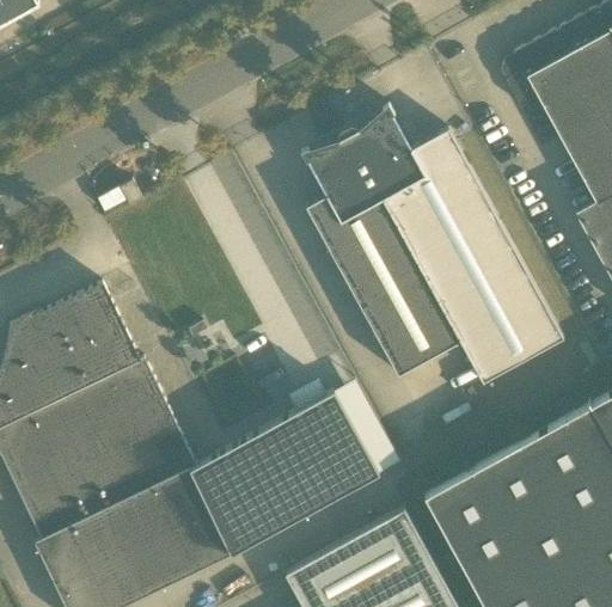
[(0,0),(0,25),(37,5),(35,0),(0,0)]
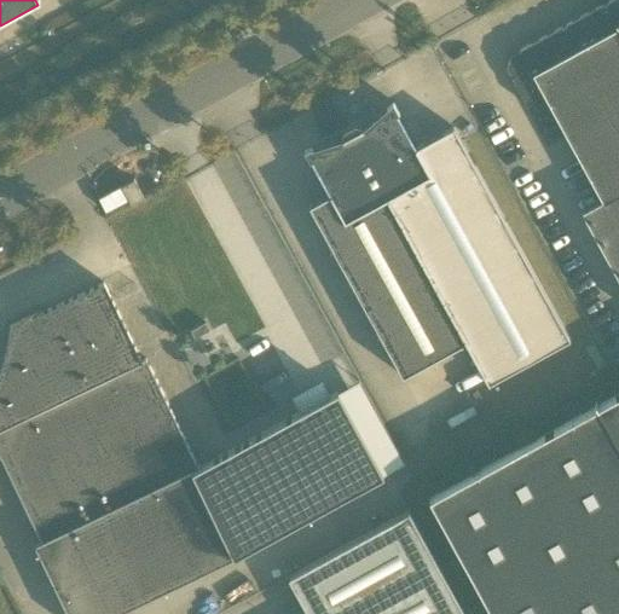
[(618,0),(607,6),(606,11),(618,34),(618,0)]
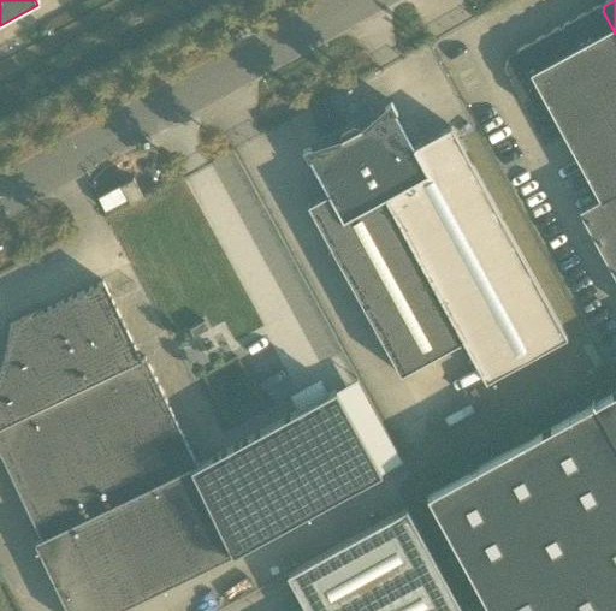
[(557,33),(516,54),(519,58),(511,81),(509,82),(523,110),(542,100),(599,205),(579,215),(615,283),(615,34),(603,11),(599,10),(562,29),(561,34),(557,33)]
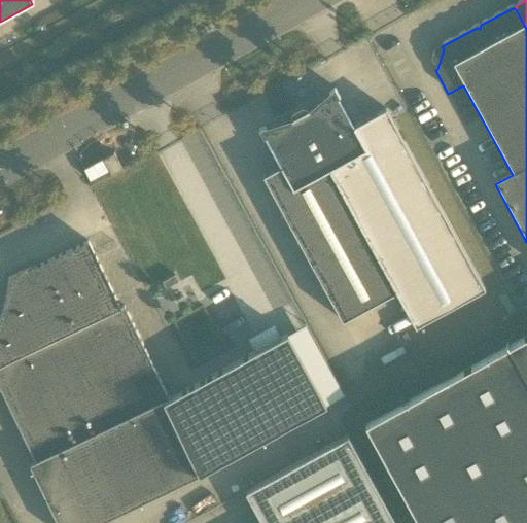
[(297,114),(396,295),(416,330),(485,292),(386,112),(355,129),(335,91),(311,112),(302,111),(297,114)]
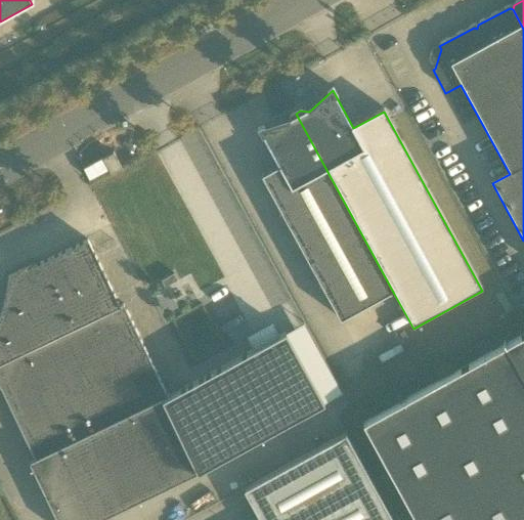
[(262,178),(341,323),(394,294),(296,114),(292,116),(290,123),(257,132),(277,169),(262,178)]
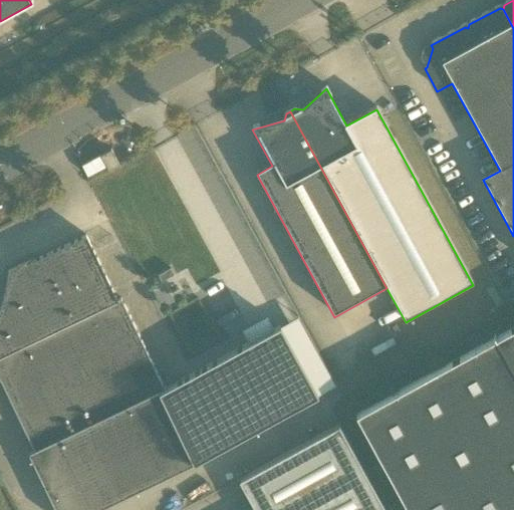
[(100,160),(109,176),(120,170),(110,154),(100,160)]
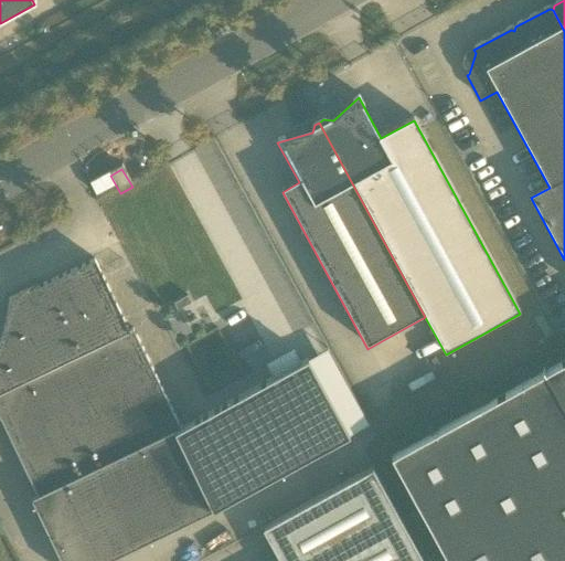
[(235,276),(228,276),(246,311),(246,313),(259,338),(286,325),(286,319),(274,296),(266,297),(265,283),(263,277),(260,254),(272,275),(269,246),(256,220),(242,221),(242,220),(232,220),(237,231),(243,231),(244,257),(234,263),(247,262),(246,242),(259,268),(248,270),(235,276)]
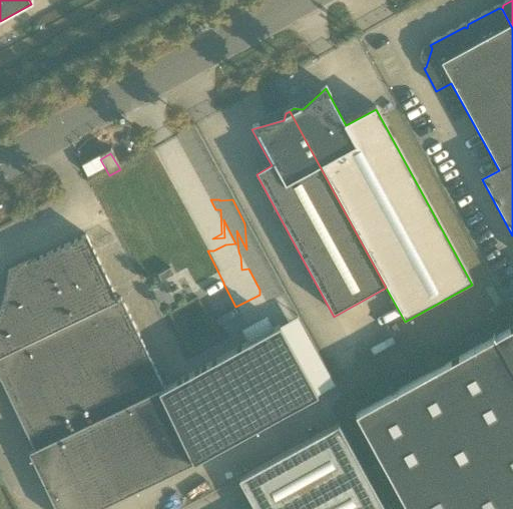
[(104,508),(193,466),(318,399),(280,329),(164,392),(121,301),(117,303),(86,238),(31,265),(29,261),(9,271),(6,289),(1,308),(0,310),(0,382),(34,453),(29,456),(54,508),(104,508)]
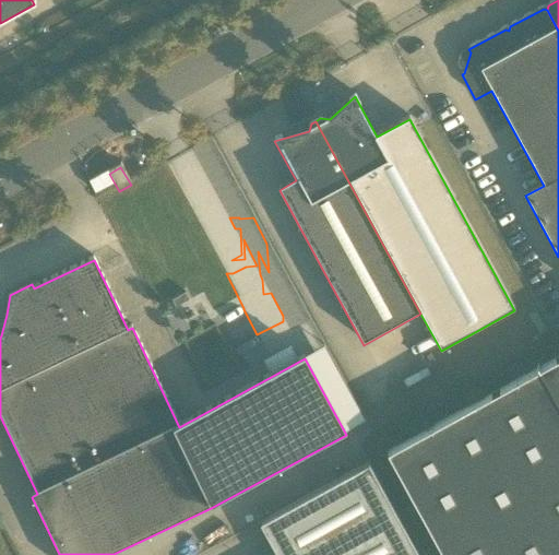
[(558,554),(558,359),(388,455),(442,554),(558,554)]
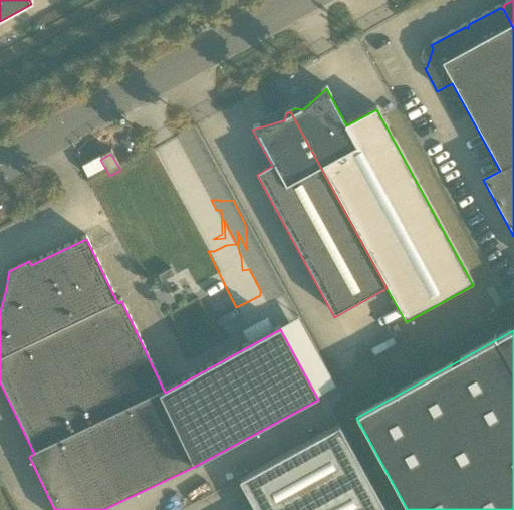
[(382,509),(339,430),(240,484),(254,509),(382,509)]
